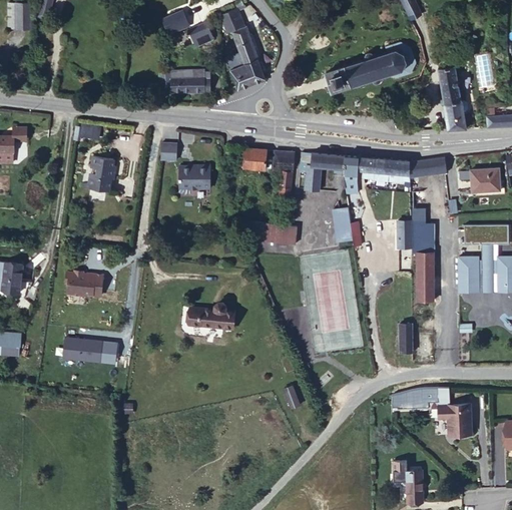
[(43,0),(37,15),(45,19),(52,0),(43,0)]
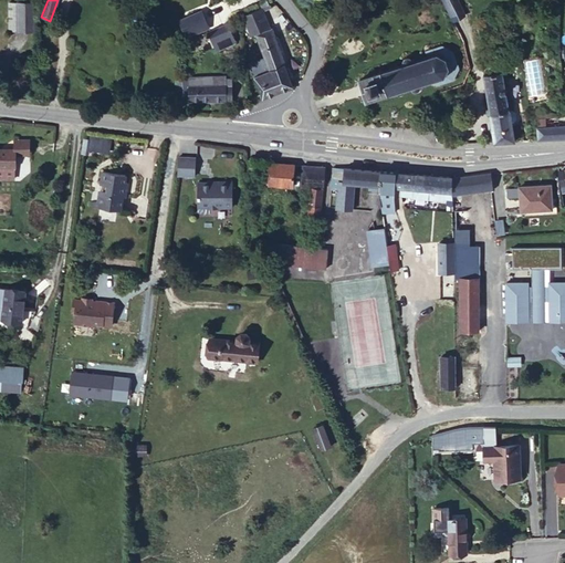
[(441,0),(461,37),(468,32),(457,12),(460,10),(453,0),(441,0)]
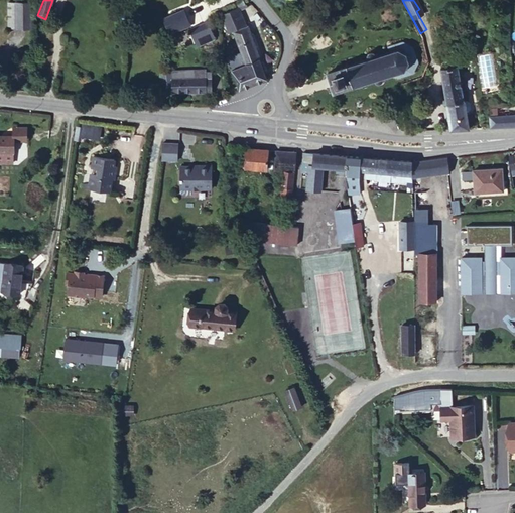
[(15,4),(15,10),(18,11),(30,10),(29,2),(15,4)]
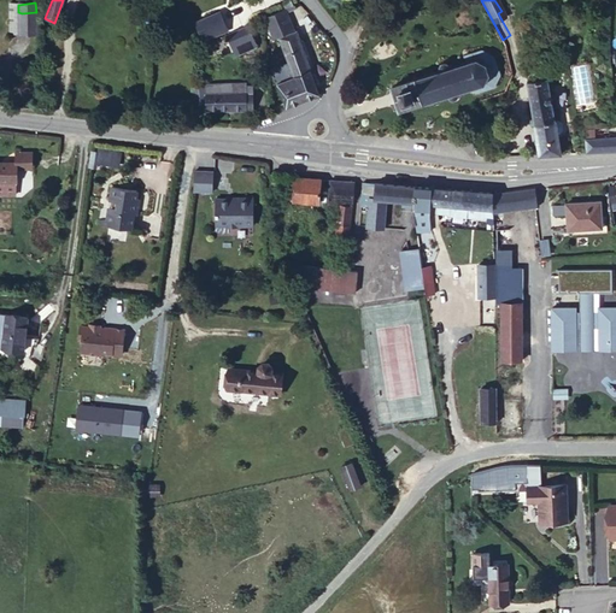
[(10,46),(25,45),(22,13),(18,12),(7,13),(10,46)]
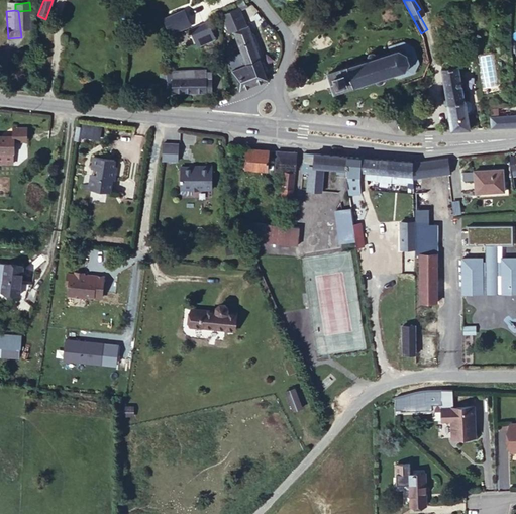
[(18,11),(21,37),(33,35),(30,10),(18,11)]
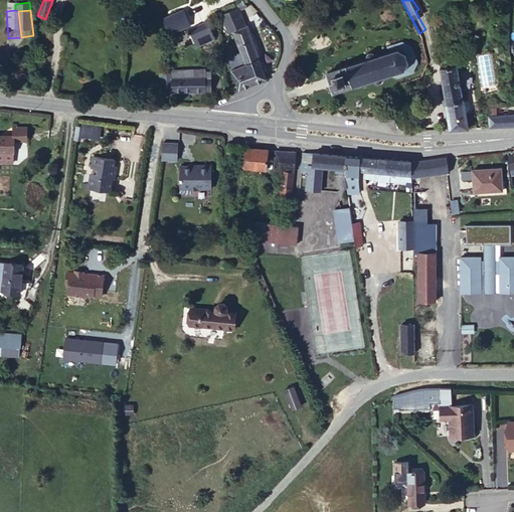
[(174,20),(180,35),(200,27),(194,12),(174,20)]
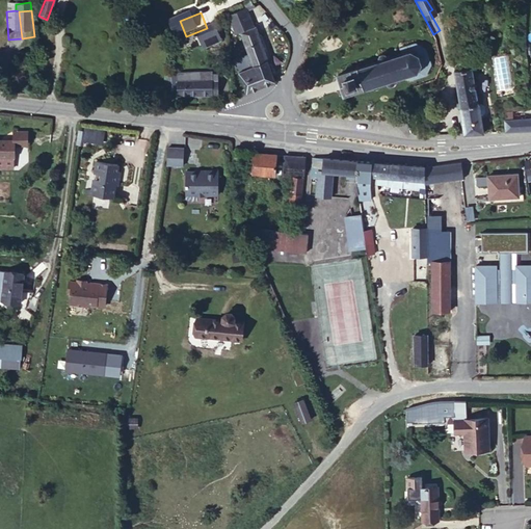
[(261,30),(256,15),(237,21),(244,37),(261,30)]
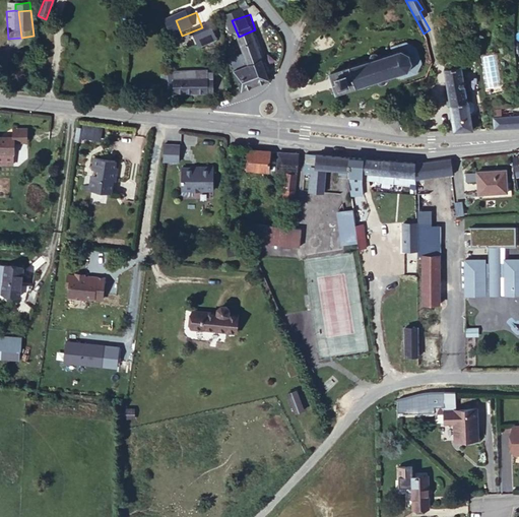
[(226,44),(219,24),(200,31),(205,51),(226,44)]
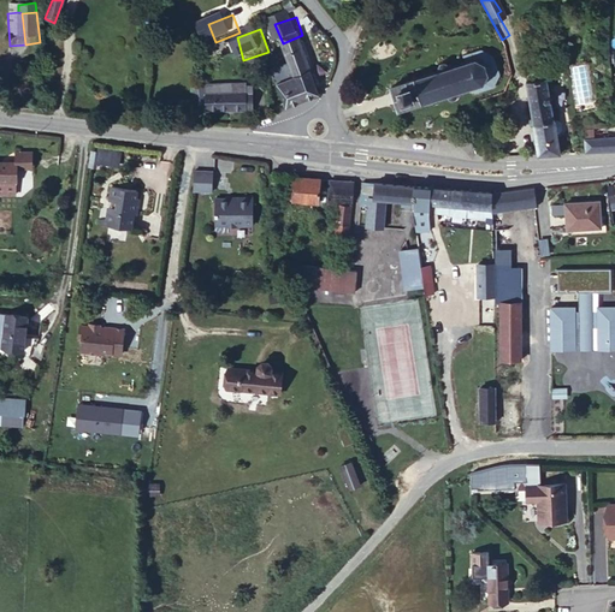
[(296,113),(325,100),(302,40),(288,45),(297,71),(303,84),(288,91),(296,113)]
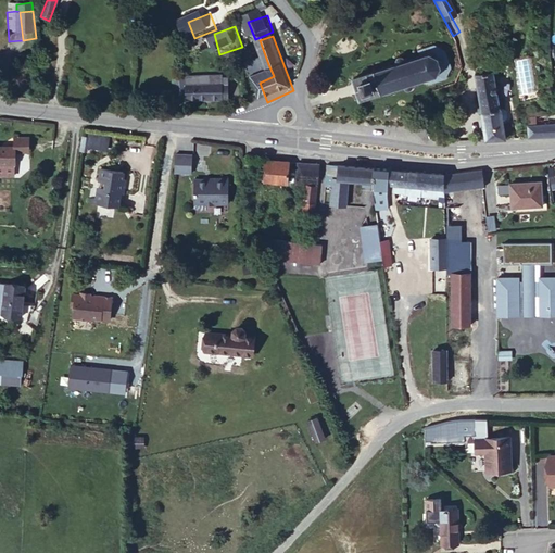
[(390,66),(351,84),(357,100),(393,87),(398,90),(403,88),(404,83),(424,75),(426,79),(439,73),(445,64),(450,61),(442,48),(434,51),(432,47),(416,54),(416,57),(399,64),(398,61),(389,64),(390,66)]
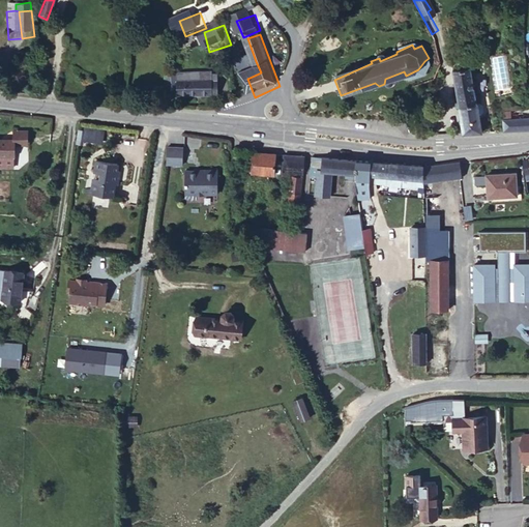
[(261,72),(256,61),(243,66),(247,79),(261,72)]
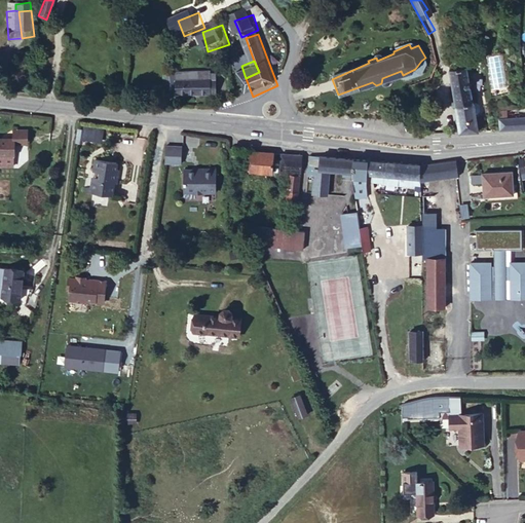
[(457,70),(461,131),(476,131),(473,70),(457,70)]
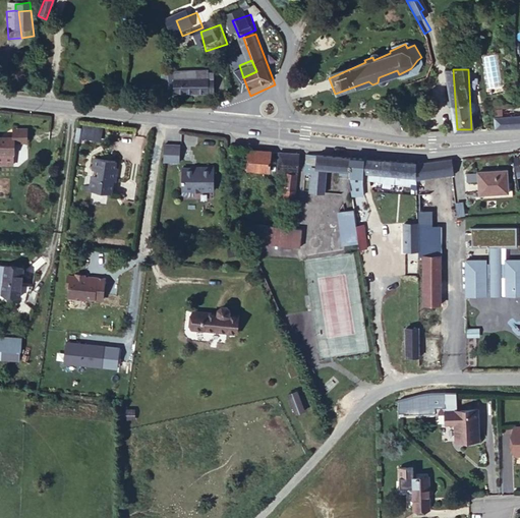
[(177,73),(178,81),(199,81),(199,73),(177,73)]
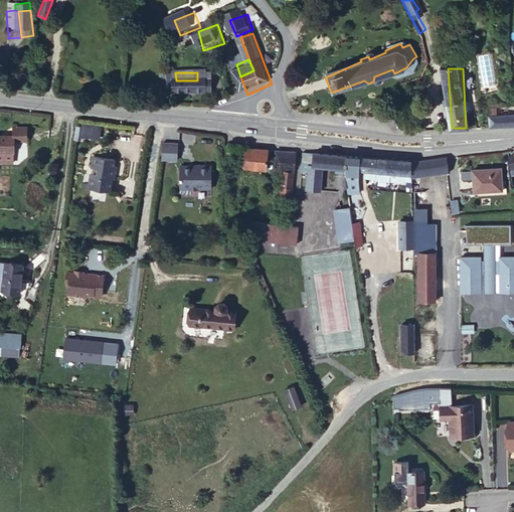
[(176,80),(175,92),(208,94),(208,81),(197,80),(176,80)]
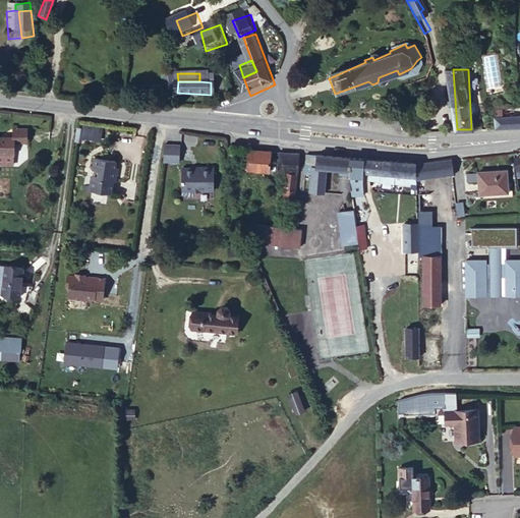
[(519,117),(506,118),(499,118),(499,129),(519,127),(519,117)]
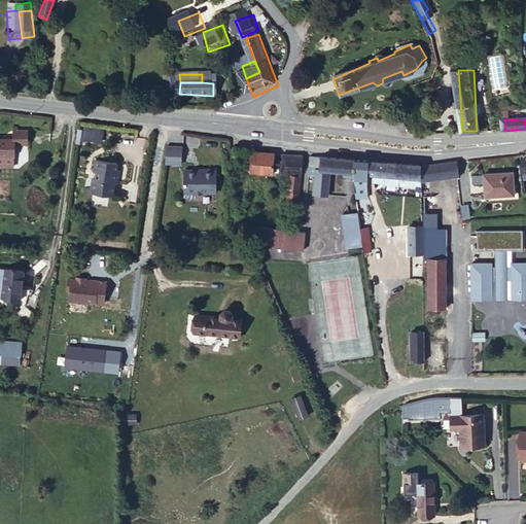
[(9,128),(9,137),(10,139),(22,139),(22,128),(9,128)]
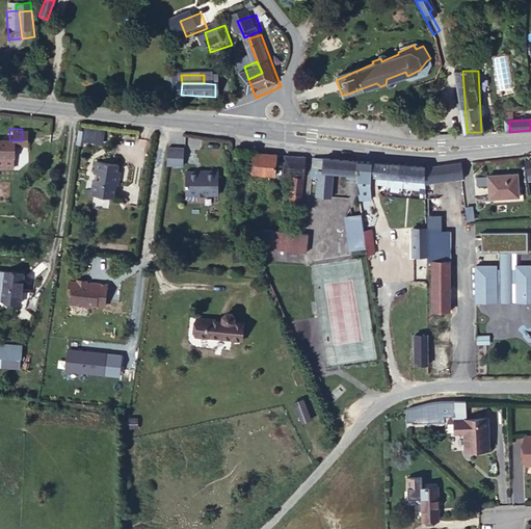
[(73,129),(72,143),(80,144),(82,130),(73,129)]
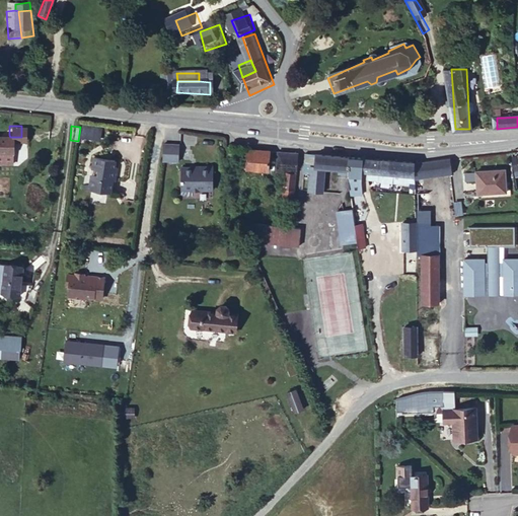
[(9,135),(0,135),(0,162),(11,162),(10,137),(9,135)]
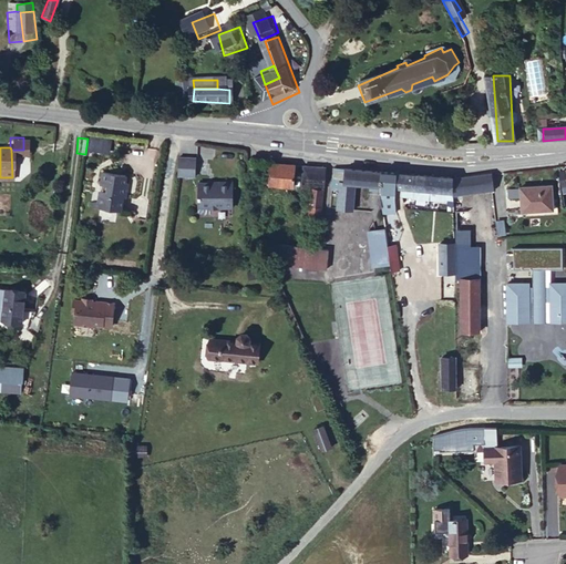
[(194,156),(177,156),(176,174),(193,174),(194,156)]
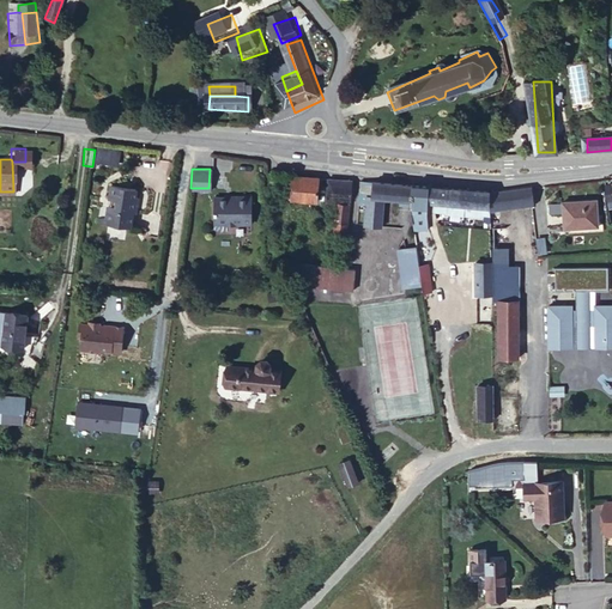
[(373,194),(373,182),(357,172),(357,200),(368,208),(369,194),(373,194)]
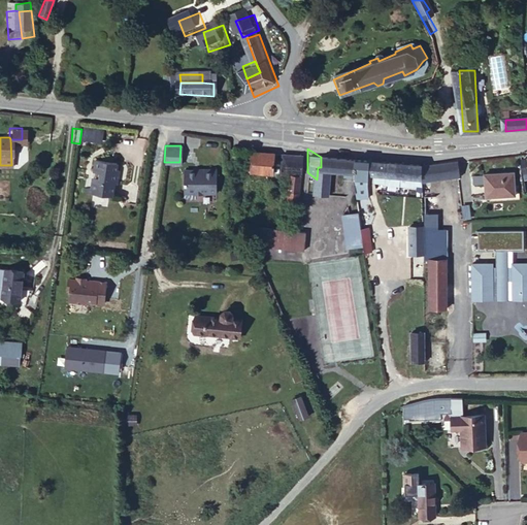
[(113,156),(90,153),(88,165),(92,165),(92,171),(89,170),(87,185),(84,185),(84,189),(109,192),(111,178),(114,178),(117,163),(113,162),(113,156)]
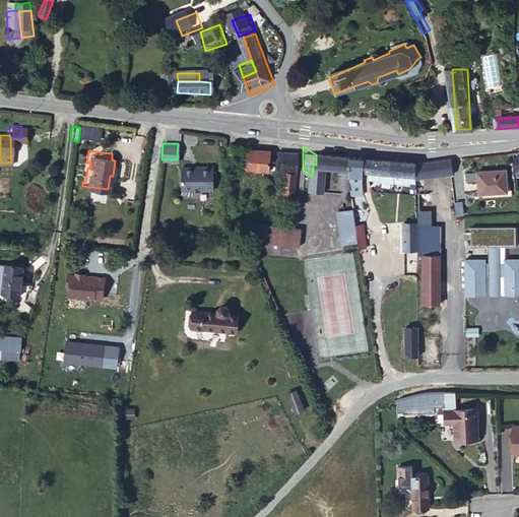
[(267,151),(248,150),(247,167),(267,168),(267,151)]
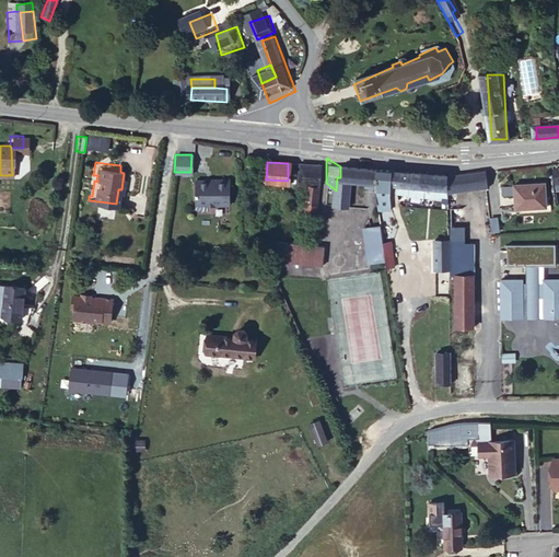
[(306,212),(318,213),(321,165),(298,164),(298,181),(307,182),(306,212)]
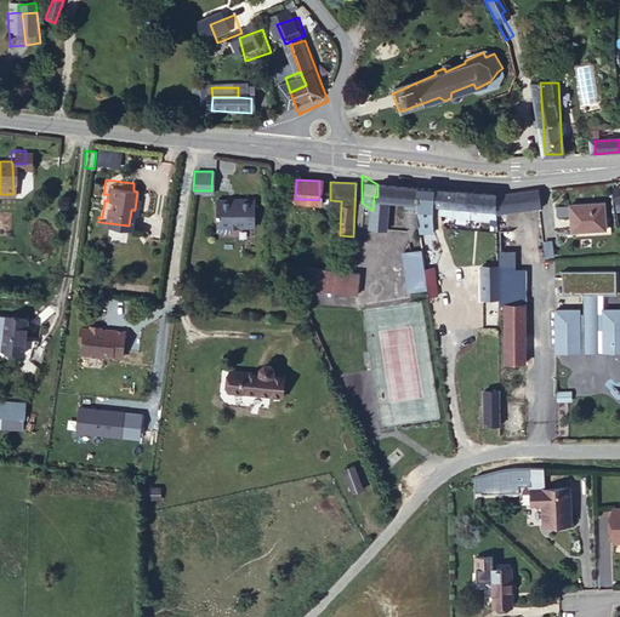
[(414,206),(433,206),(433,188),(377,184),(377,196),(374,196),(373,211),(373,224),(388,226),(391,199),(413,199),(414,206)]
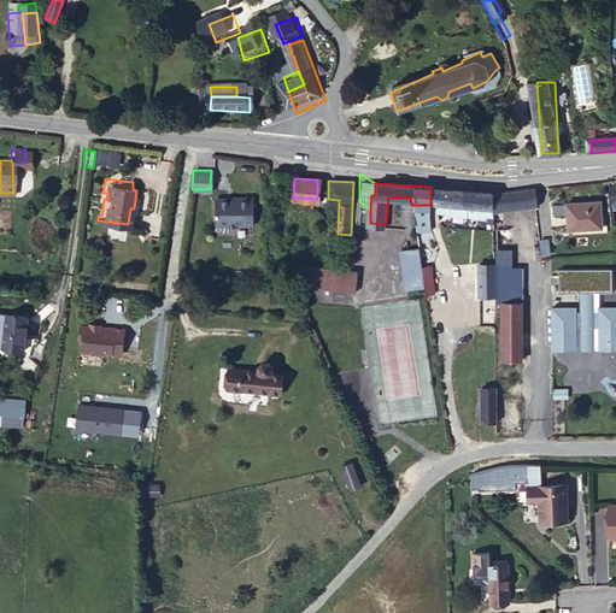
[(533,186),(490,190),(491,205),(499,205),(532,201),(534,200),(533,186)]
